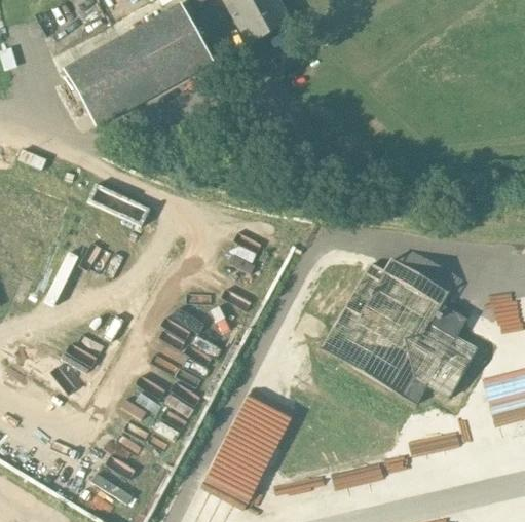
[(190,0),(193,4),(200,0),(226,0),(250,42),(291,20),(279,0),(190,0)]
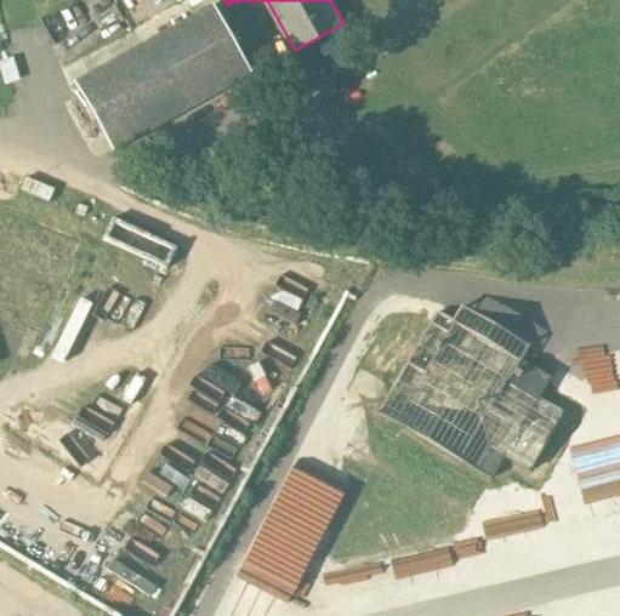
[(114,149),(255,72),(215,3),(212,3),(77,79),(114,149)]
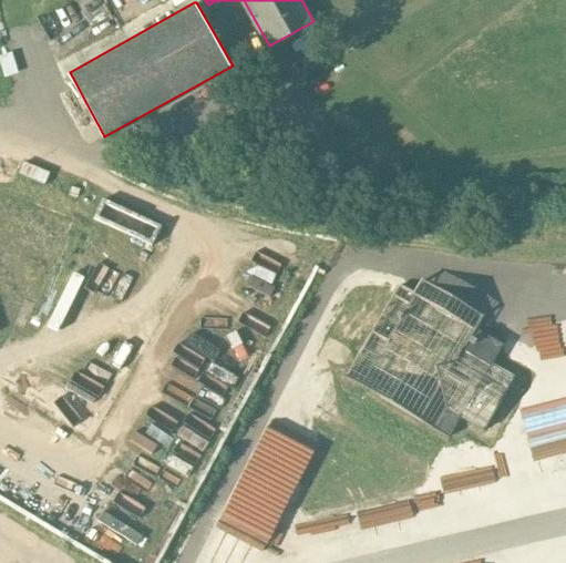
[(0,183),(0,289),(43,305),(75,210),(0,183)]
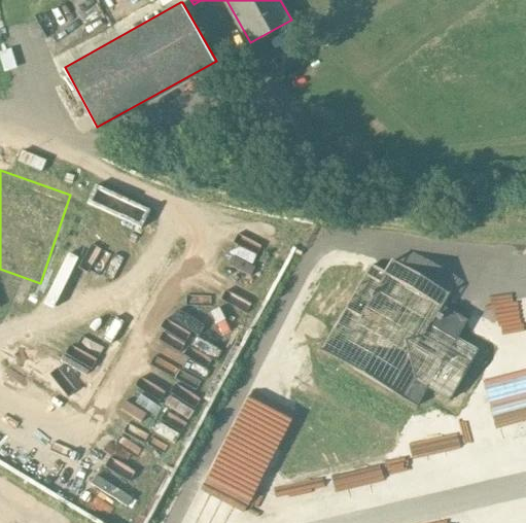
[(146,221),(152,202),(95,182),(89,202),(146,221)]
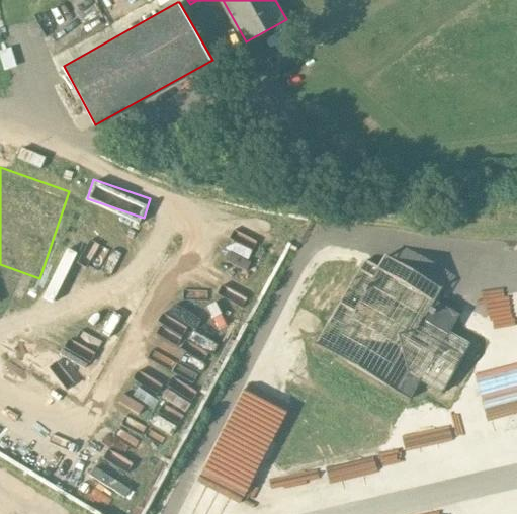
[(443,285),(385,252),(378,264),(364,256),(316,340),(411,398),(421,378),(443,392),(472,341),(451,329),(457,318),(461,312),(436,297),(443,285)]
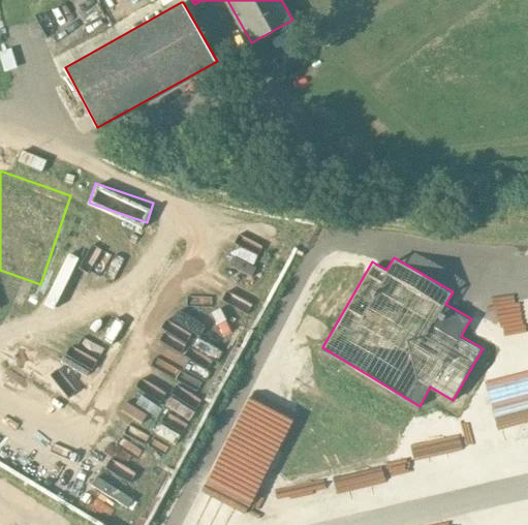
[(22,524),(0,512),(0,524),(22,524)]
